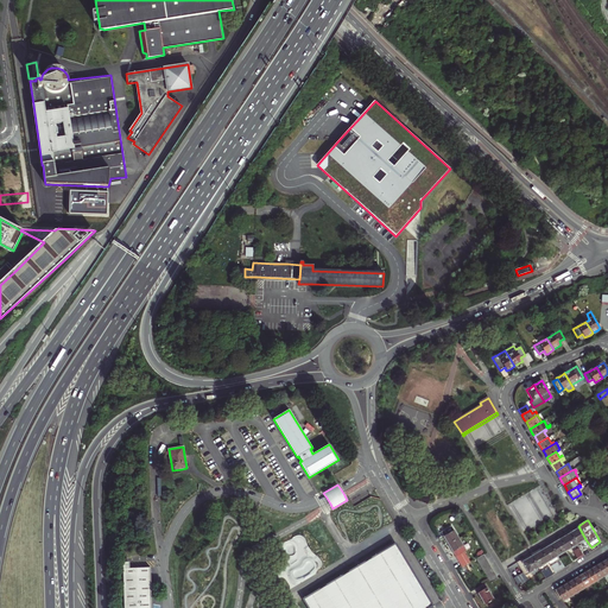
[(444,538),(448,544),(458,538),(451,526),(441,532),(444,538)]
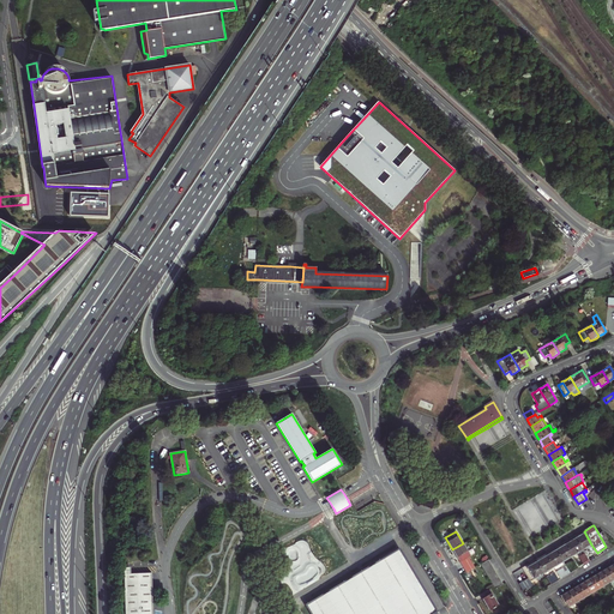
[(579,534),(575,537),(582,551),(591,545),(584,531),(579,534)]
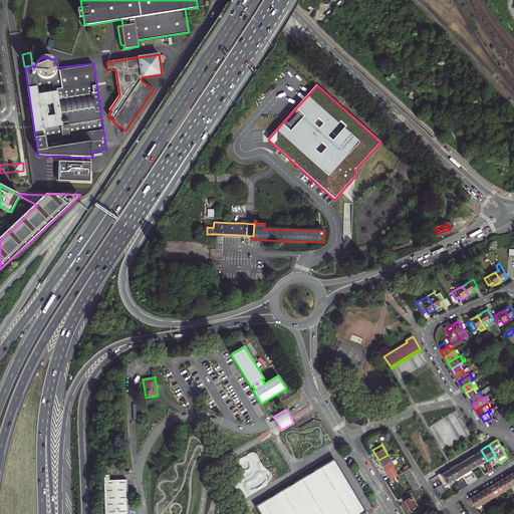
[(479,466),(487,461),(481,450),(477,452),(473,454),(479,466)]
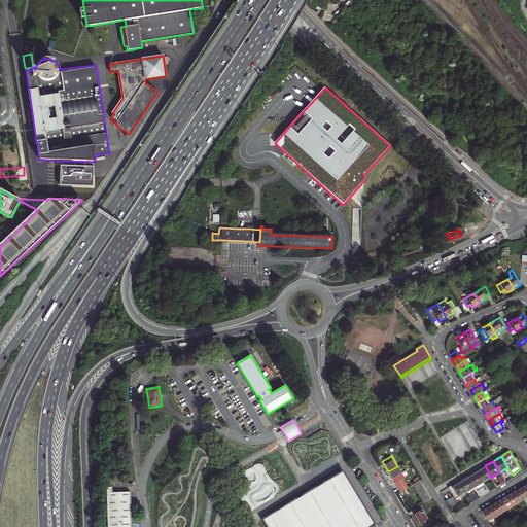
[(484,482),(491,478),(485,465),(484,466),(481,468),(477,470),(484,482)]
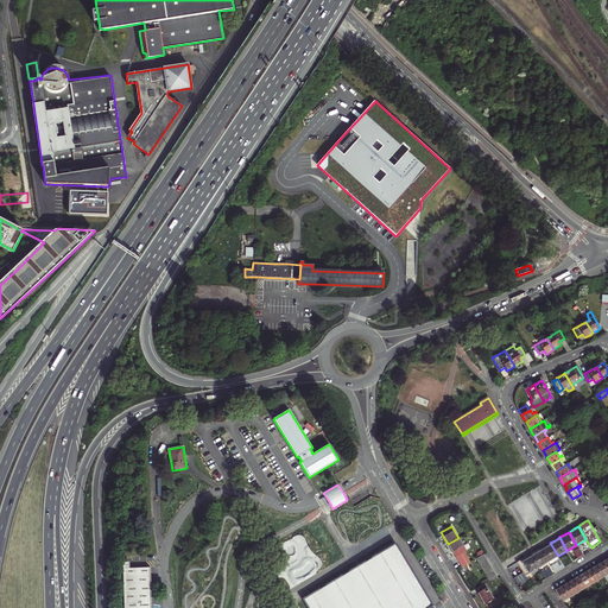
[(466,550),(458,538),(448,544),(451,550),(456,557),(466,550)]
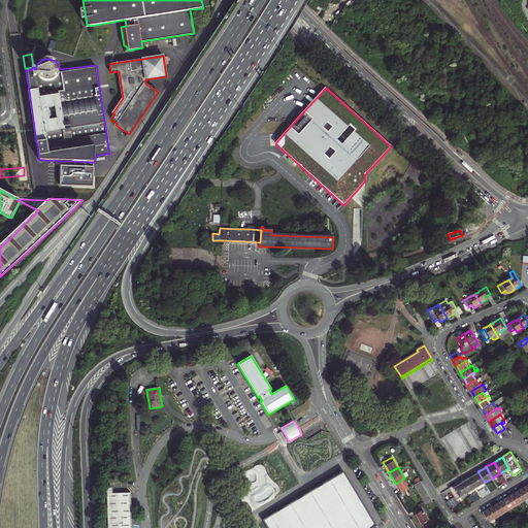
[(475,488),(485,483),(477,471),(473,473),(469,476),(475,488)]
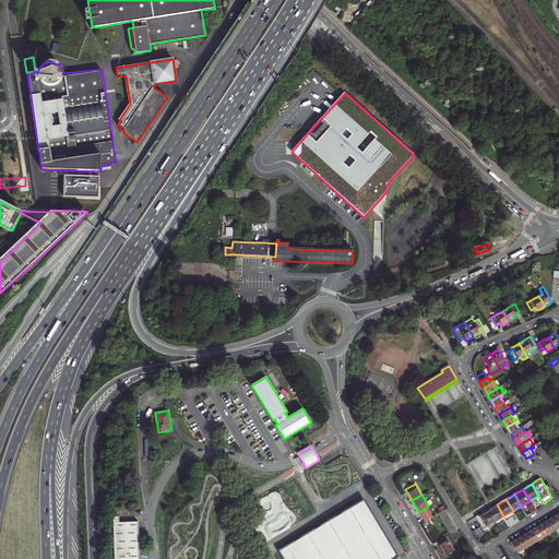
[(393,558),(397,557),(364,500),(280,551),(283,558),(393,558)]
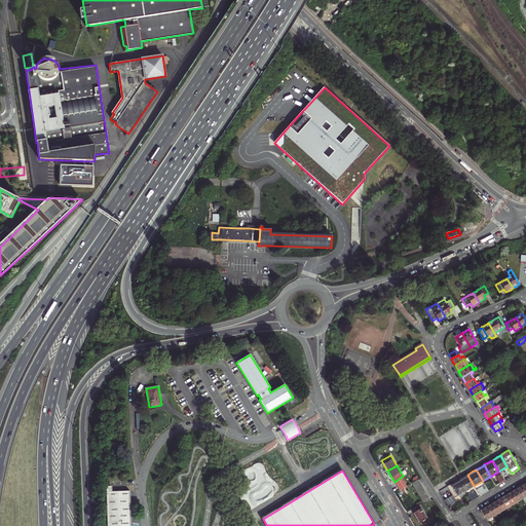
[(500,484),(504,481),(500,474),(495,477),(500,484)]
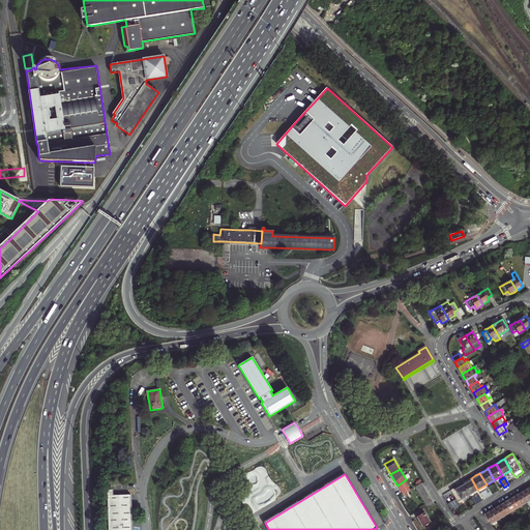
[(469,495),(477,490),(471,478),(468,480),(462,483),(469,495)]
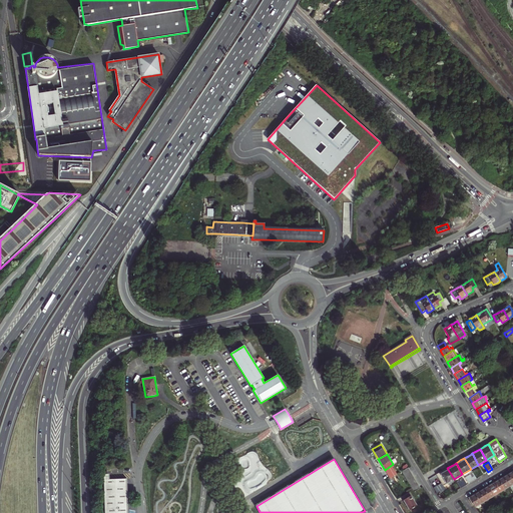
[(390,479),(399,473),(393,464),(385,470),(390,479)]
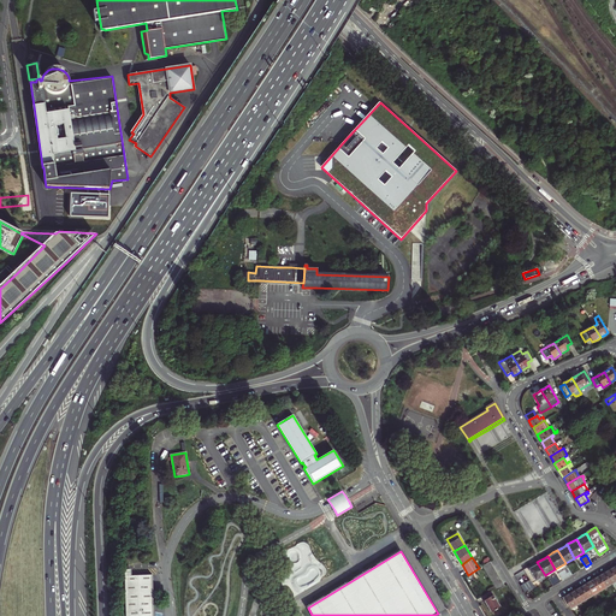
[(532,584),(545,575),(537,562),(533,564),(523,570),(531,580),(521,586),(526,594),(535,590),(532,584)]
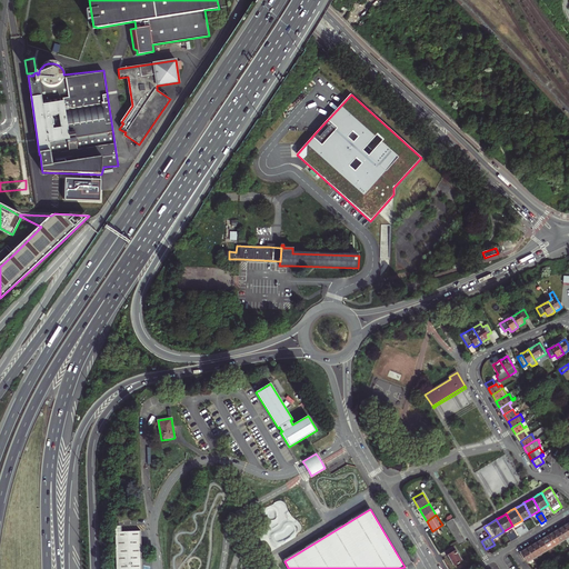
[(517,529),(520,536),(528,531),(525,525),(517,529)]
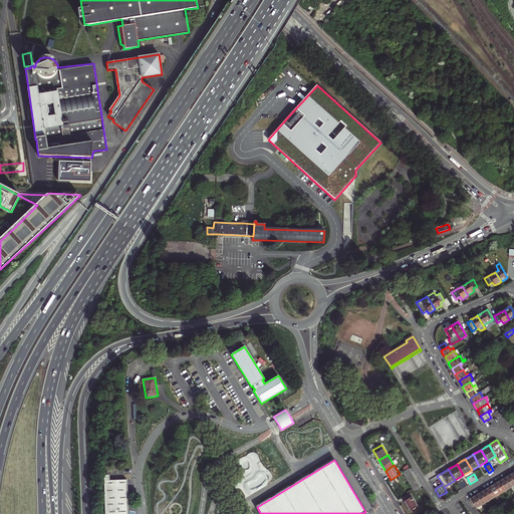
[(127,513),(126,480),(118,480),(109,480),(109,475),(103,475),(103,481),(104,484),(104,513),(127,513)]
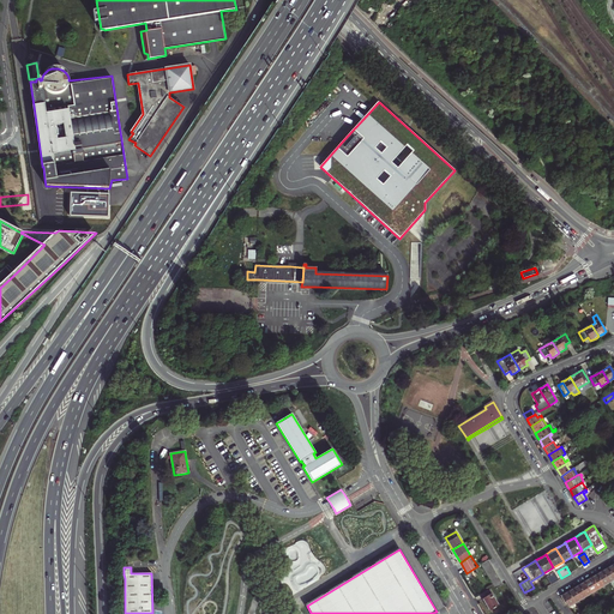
[(609,582),(613,578),(608,569),(606,570),(602,572),(609,582)]
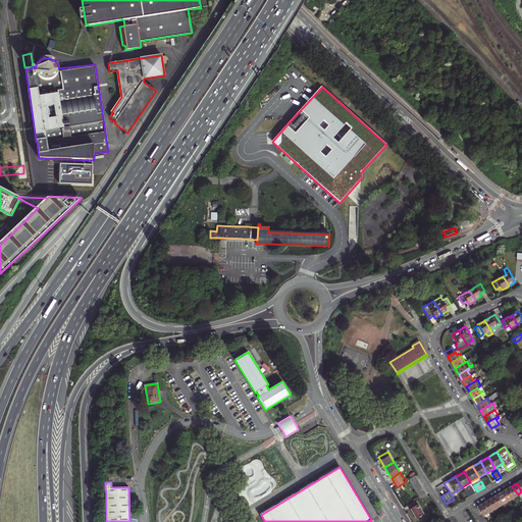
[(513,498),(518,494),(512,486),(511,487),(508,488),(513,498)]
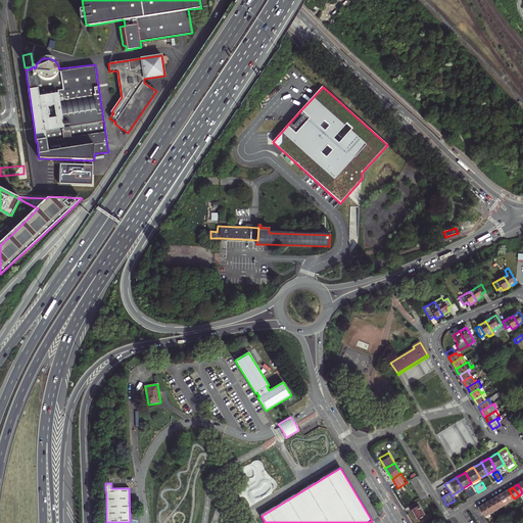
[(509,502),(514,498),(509,489),(507,490),(504,492),(509,502)]
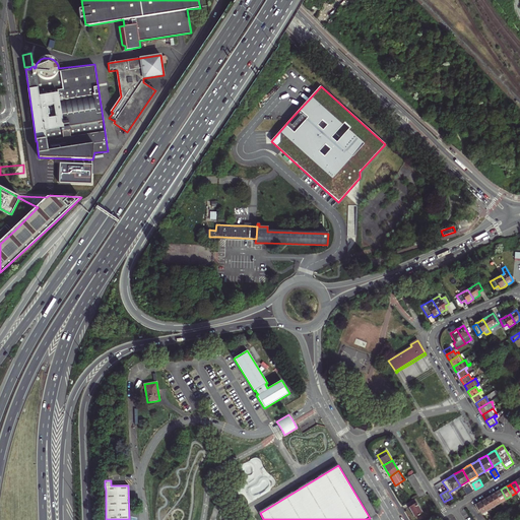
[(500,503),(504,500),(499,491),(497,493),(495,494),(500,503)]
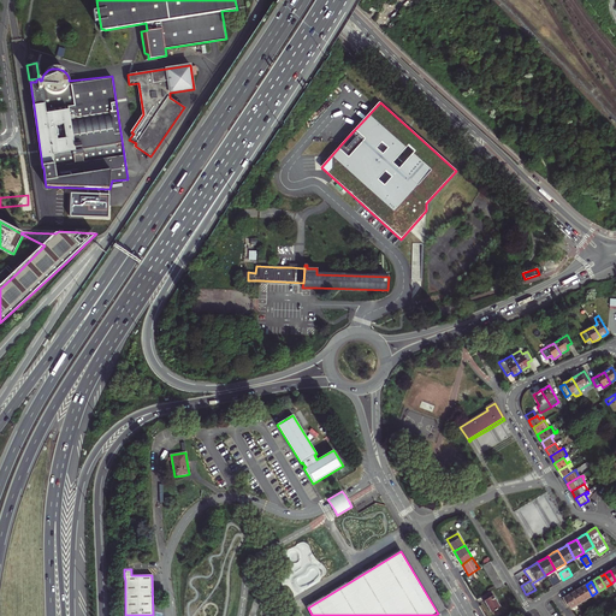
[(587,598),(592,596),(586,585),(584,586),(580,588),(587,598)]
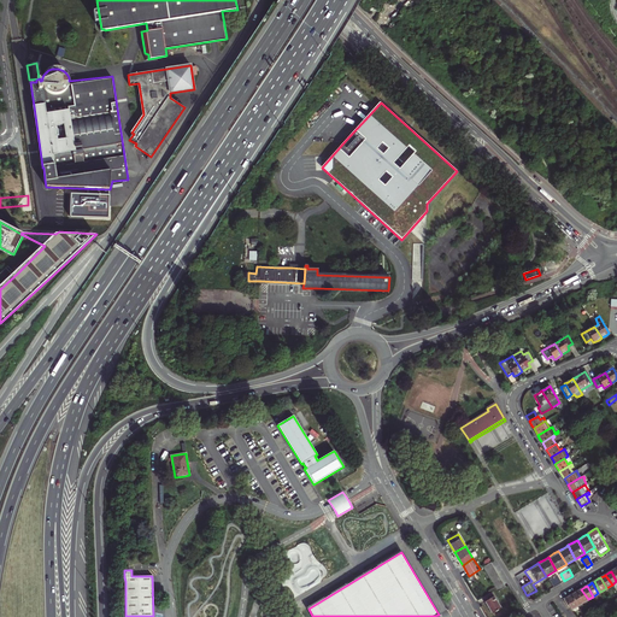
[(582,603),(588,599),(581,589),(579,591),(576,592),(582,603)]
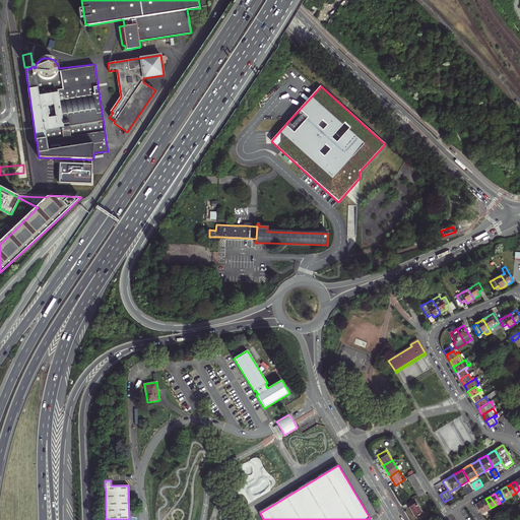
[(485,511),(491,508),(485,499),(482,501),(480,502),(485,511)]
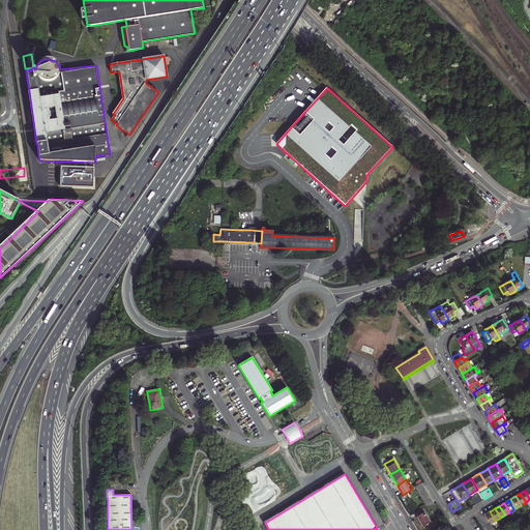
[(422,512),(420,509),(414,513),(420,523),(422,527),(431,523),(424,512),(422,512)]
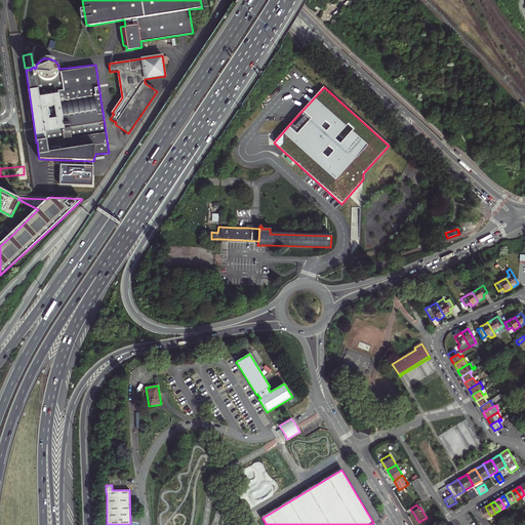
[(486,518),(490,516),(485,507),(483,508),(481,510),(480,511),(484,517),(485,517),(486,518)]
